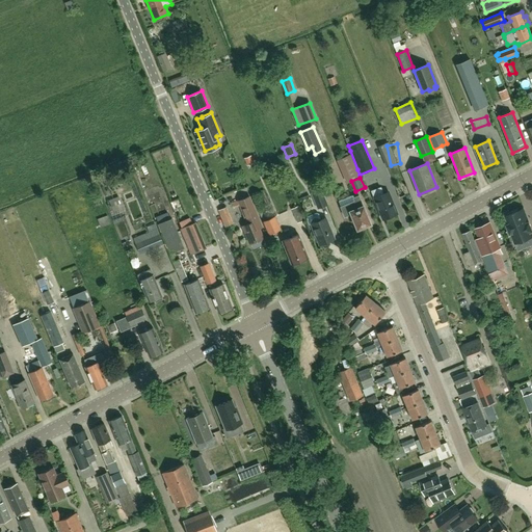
[(315,189),(316,192),(313,193),(318,208),(327,204),(321,190),(320,187),(315,189)]
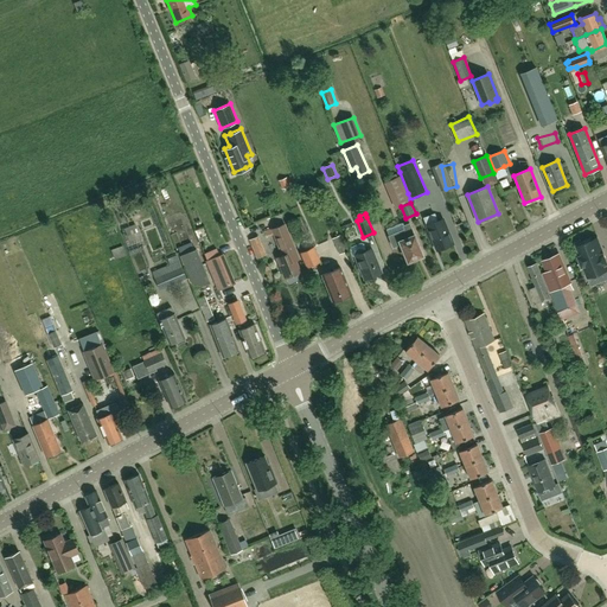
[(438,249),(453,243),(443,219),(438,222),(435,213),(425,217),(438,249)]
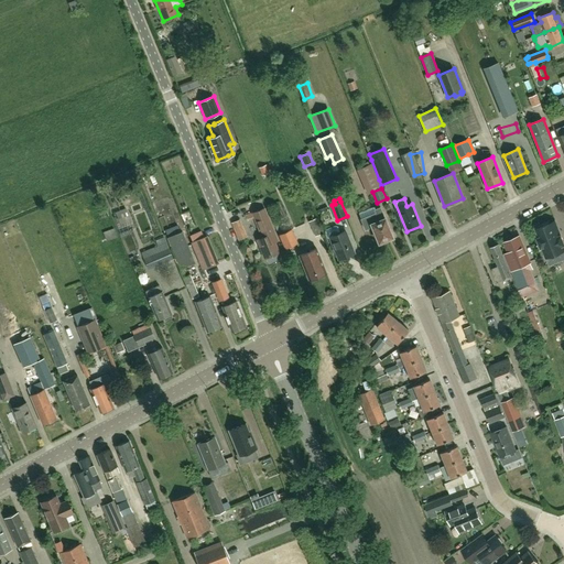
[(365,230),(372,227),(379,243),(380,242),(392,238),(393,238),(386,218),(384,218),(380,207),(375,209),(373,207),(359,213),(361,218),(360,219),(365,230)]
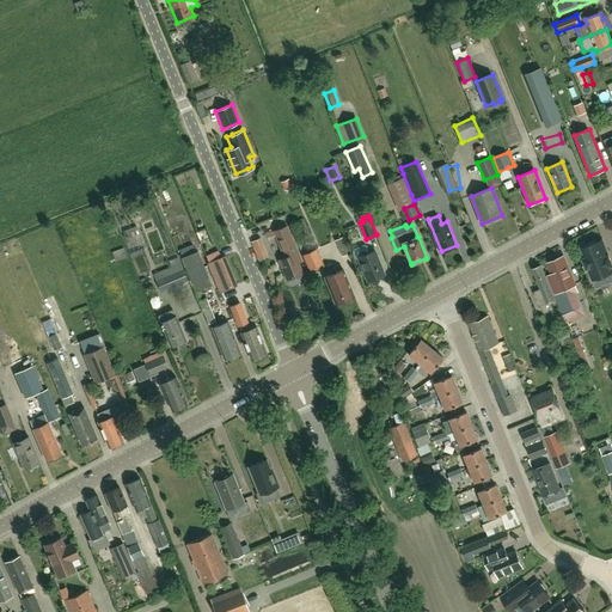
[(126,231),(128,237),(130,243),(142,238),(136,226),(126,231)]
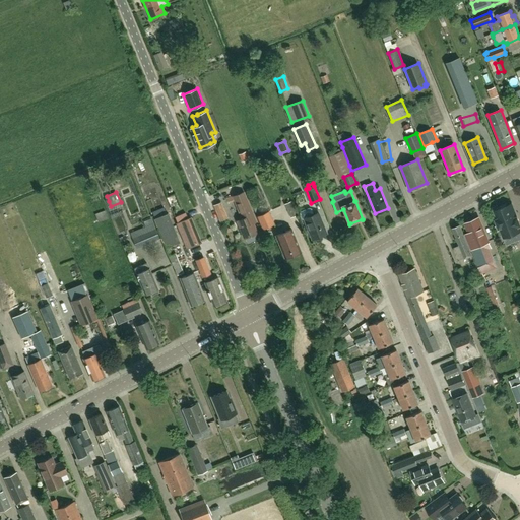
[(245,238),(258,233),(254,223),(256,222),(244,192),(234,196),(242,215),(243,215),(244,218),(238,220),(245,238)]
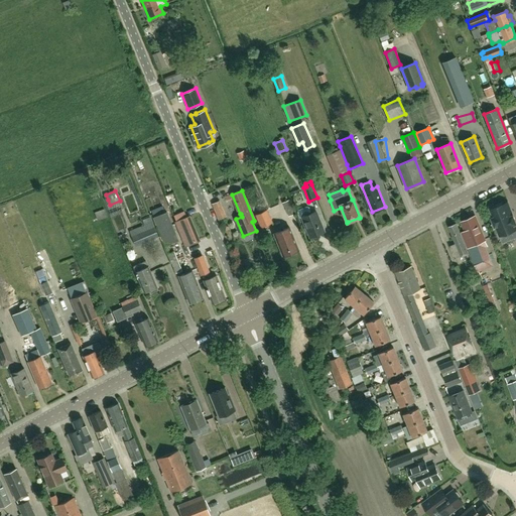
[(295,214),(293,210),(288,200),(282,203),(288,217),(295,214)]
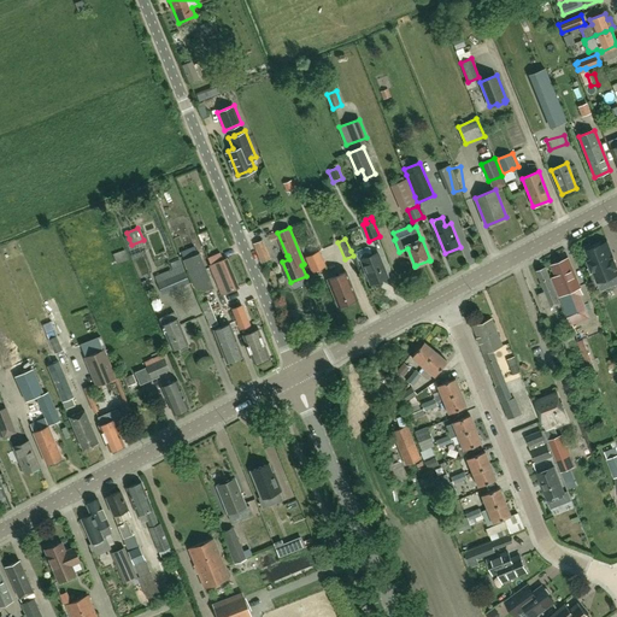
[(303,248),(306,257),(312,271),(327,265),(316,242),(303,248)]
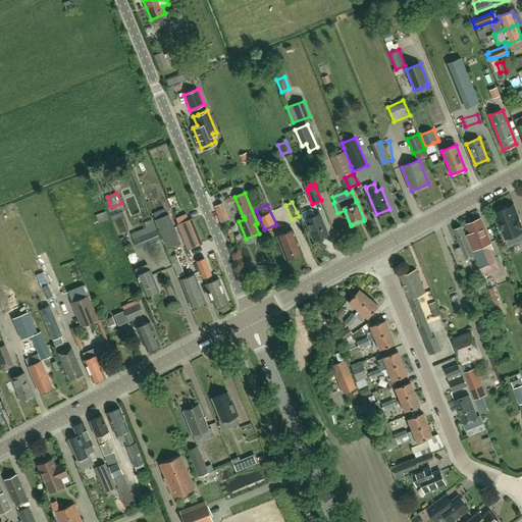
[(505,239),(521,231),(521,228),(521,227),(521,226),(521,224),(519,218),(518,218),(513,207),(509,208),(508,205),(500,208),(501,210),(496,212),(500,220),(498,220),(501,229),(502,229),(505,239)]
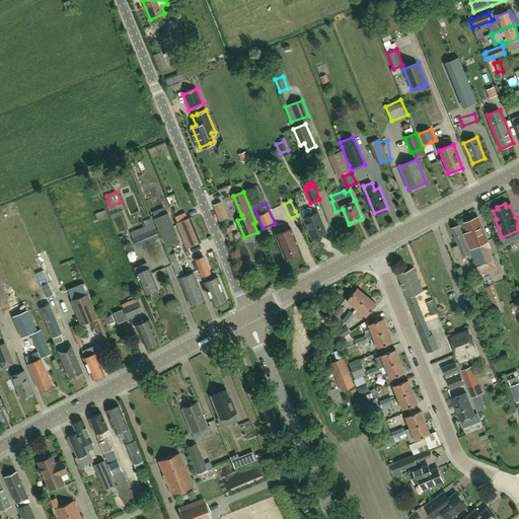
[(300,211),(299,213),(301,219),(304,218),(304,219),(306,218),(310,229),(309,230),(312,239),(326,233),(318,213),(313,215),(311,209),(308,208),(300,211)]
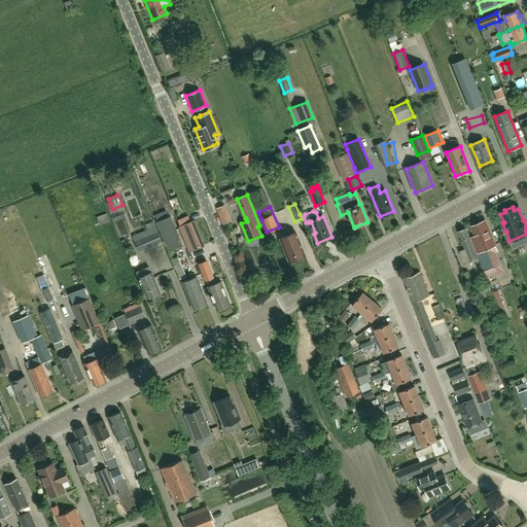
[(100,225),(110,222),(107,213),(97,217),(100,225)]
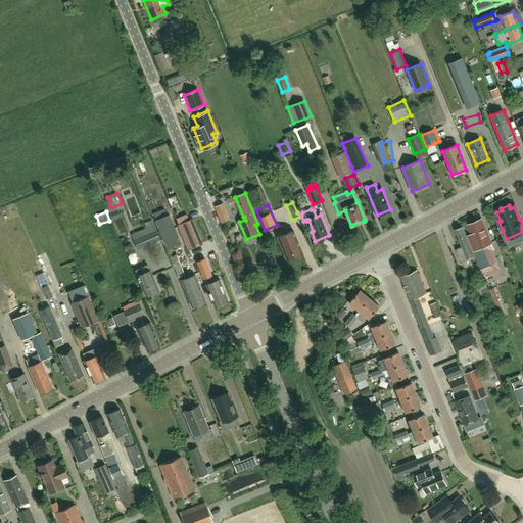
[(170,215),(159,219),(156,212),(152,214),(155,221),(156,220),(168,249),(179,244),(175,234),(177,233),(173,224),(170,215)]
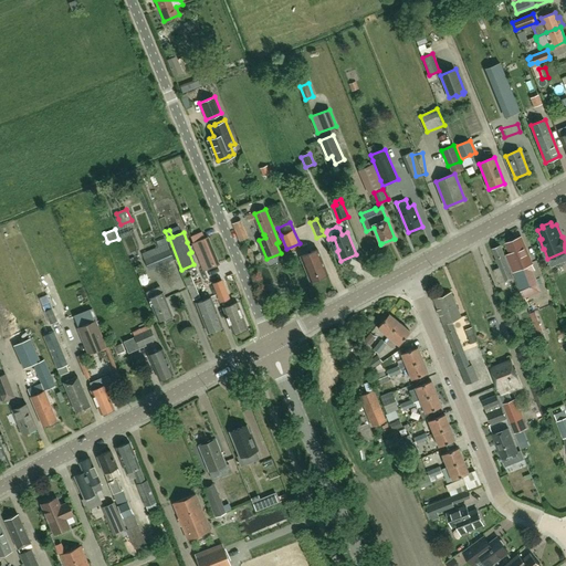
[(524,299),(541,292),(530,264),(533,263),(522,237),(506,243),(511,253),(506,255),(521,291),(524,299)]
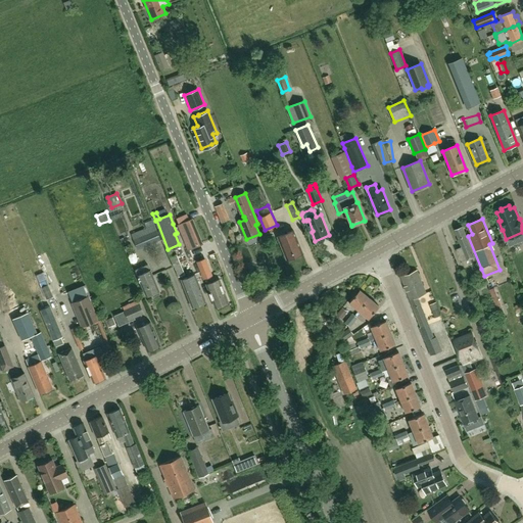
[(138,249),(160,240),(154,226),(152,220),(144,223),(147,229),(132,235),(138,249)]
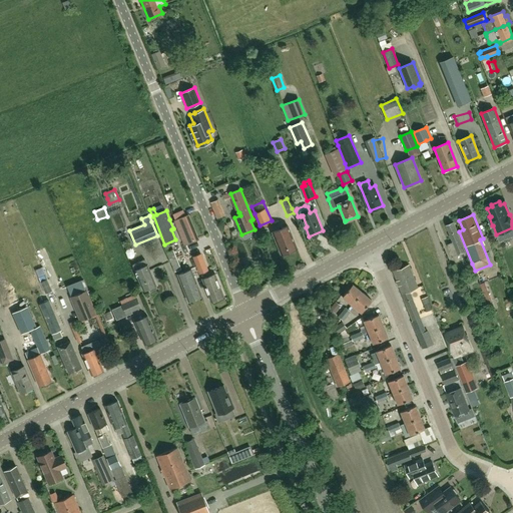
[(174,220),(185,244),(195,239),(184,216),(174,220)]
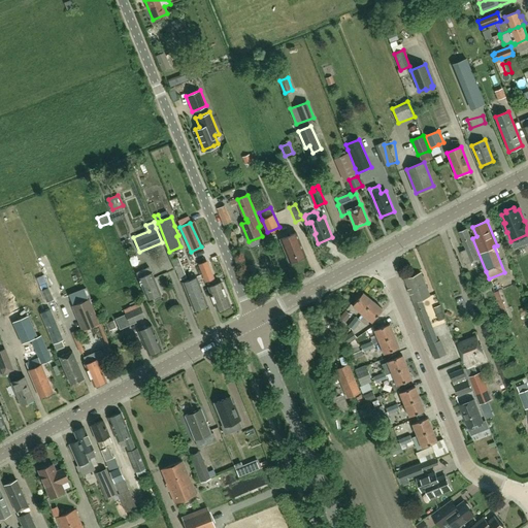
[(472,263),(480,260),(467,229),(460,232),(464,241),(463,243),(464,245),(465,246),(467,250),(461,253),(466,264),(472,262),(472,263)]
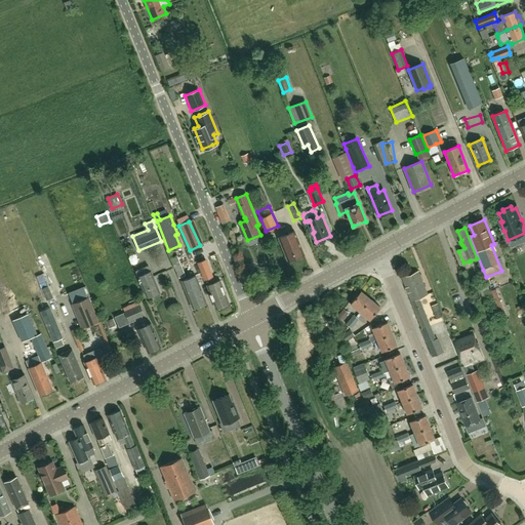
[(288,260),(305,254),(294,231),(279,238),(288,260)]
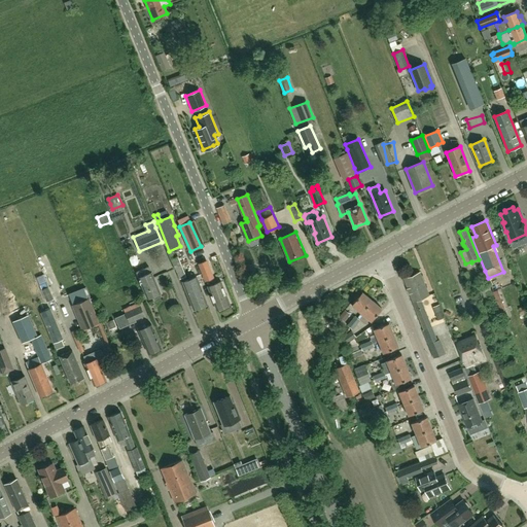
[(180,279),(186,277),(178,256),(172,258),(180,279)]
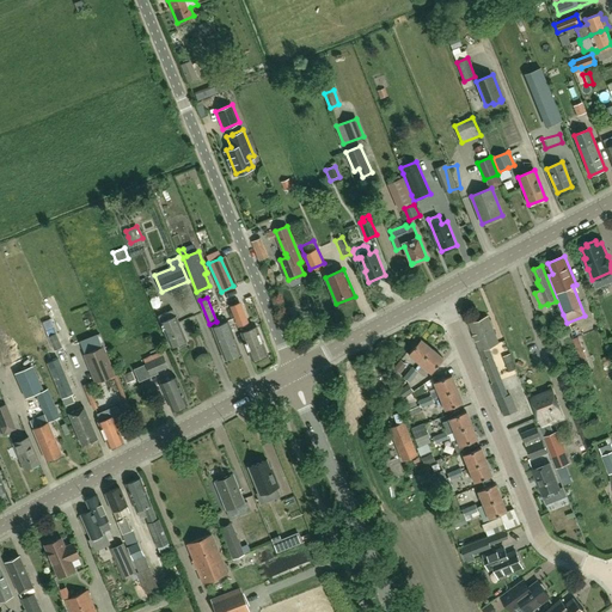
[(239,326),(248,323),(239,303),(231,306),(239,326)]
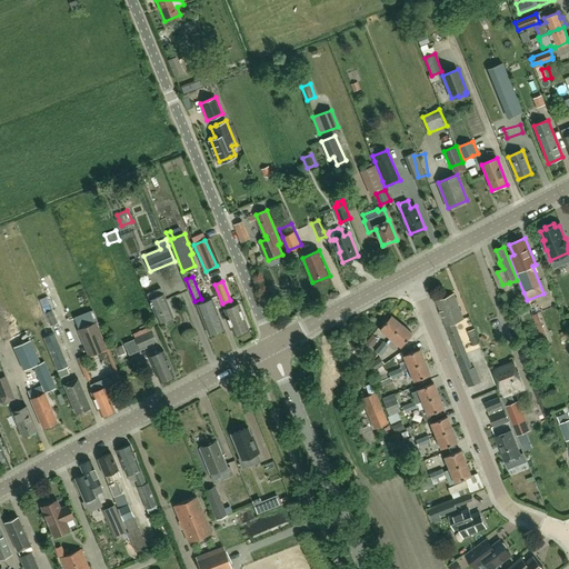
[(159,322),(173,317),(163,293),(161,288),(148,293),(150,300),(149,300),(159,322)]
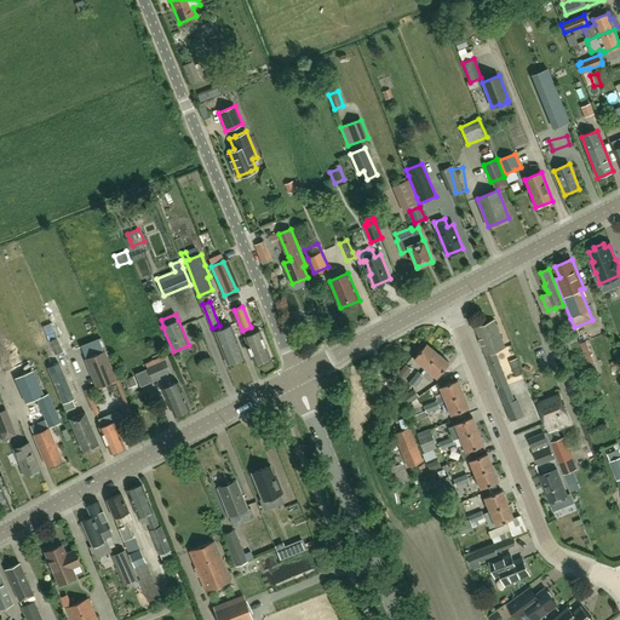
[(550,333),(556,331),(551,319),(545,321),(550,333)]
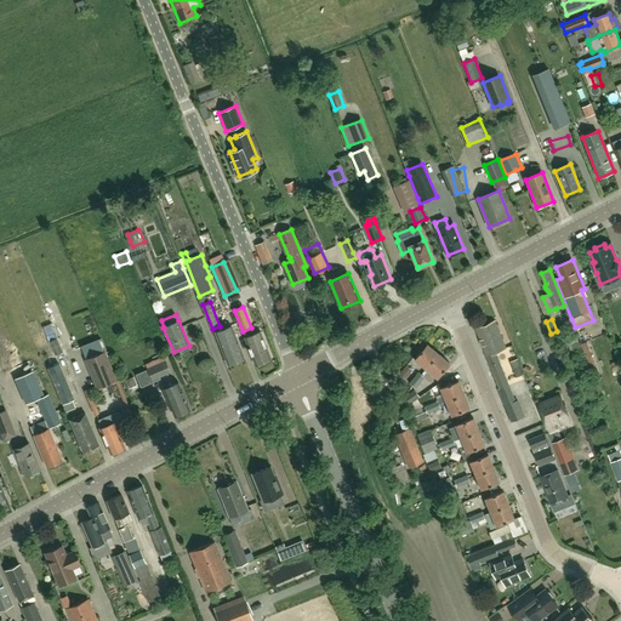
[(500,389),(508,386),(495,353),(506,348),(495,322),(476,329),(500,389)]
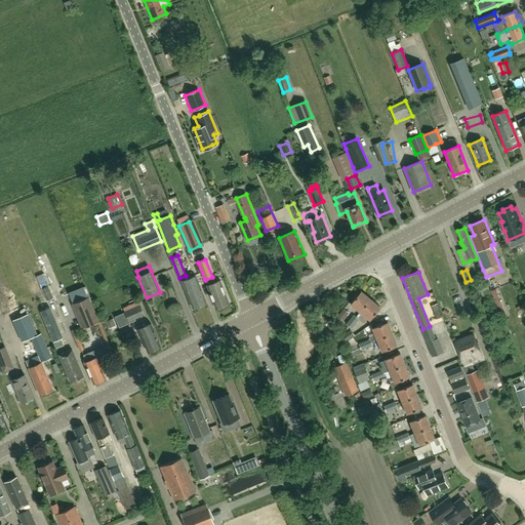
[(193,309),(207,303),(196,275),(182,280),(193,309)]
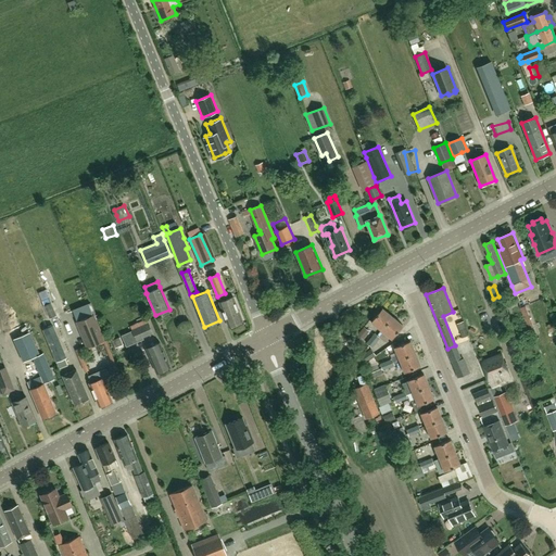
[(229,327),(243,321),(234,298),(219,303),(229,327)]
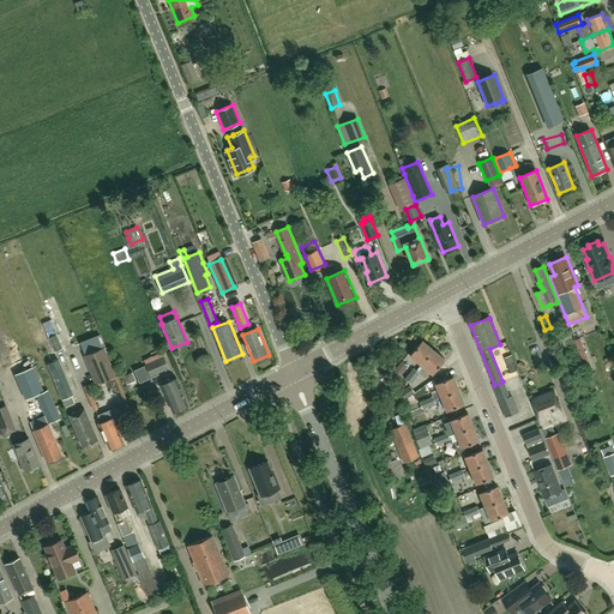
[(48,338),(54,353),(62,349),(55,335),(48,338)]
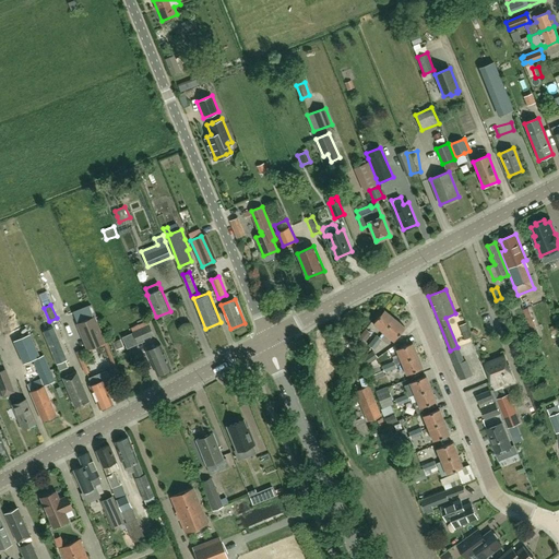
[(528,308),(523,309),(534,337),(539,335),(537,330),(528,308)]
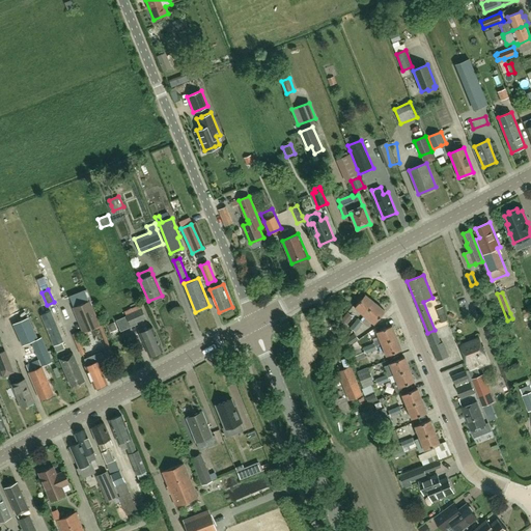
[(364,315),(375,303),(365,295),(355,307),(364,315)]
